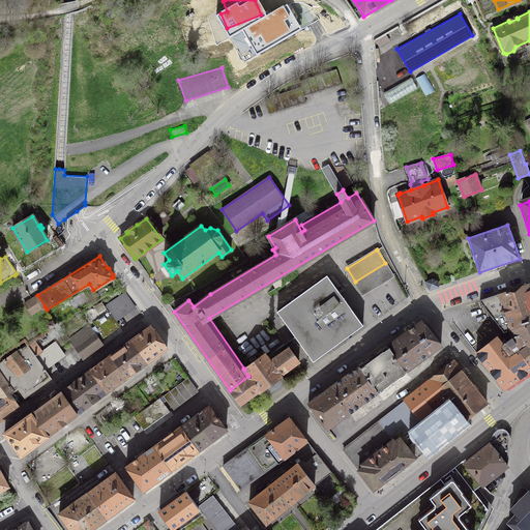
[(276,312),(313,361),(363,325),(327,275),(276,312)]
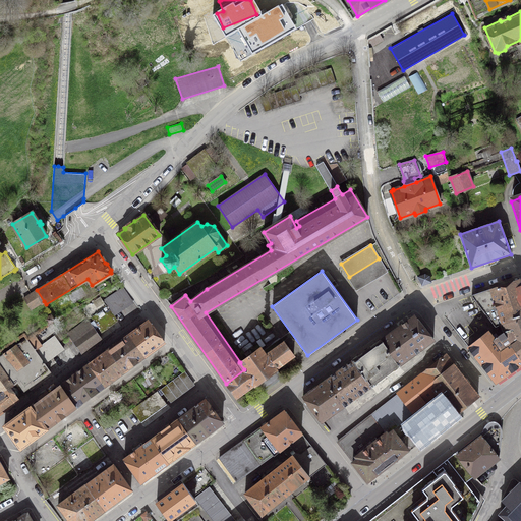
[(425,275),(418,277),(422,285),(430,282),(428,277),(425,275)]
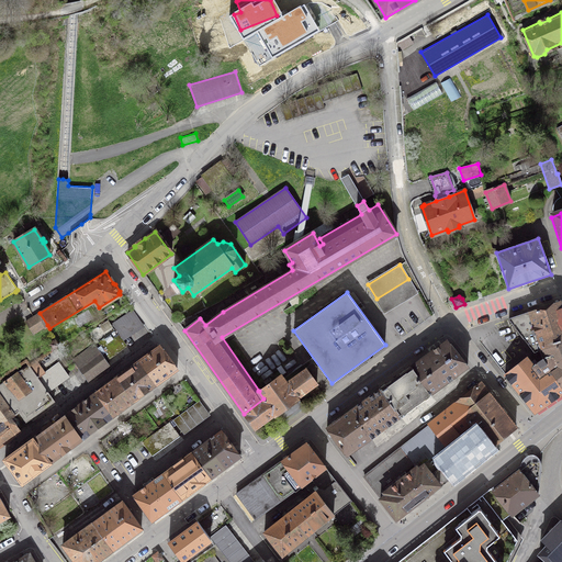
[(541,349),(543,348),(561,341),(561,306),(560,301),(508,319),(535,352),(541,349)]
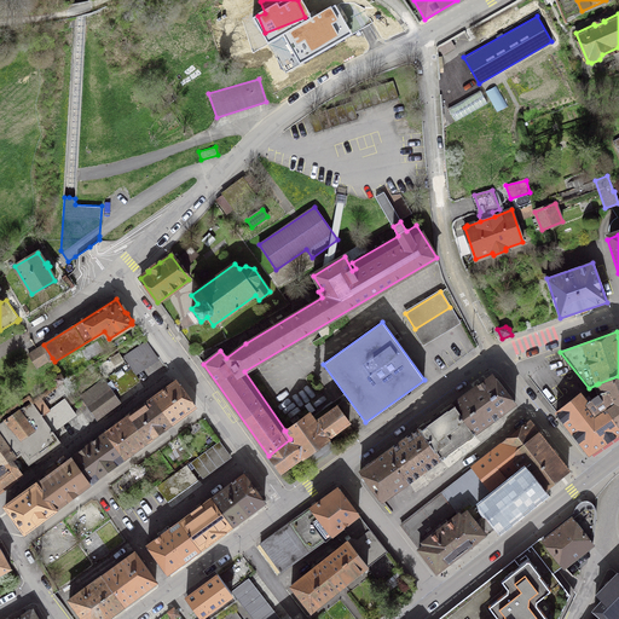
[(122,356),(128,363),(137,375),(160,359),(146,340),(122,356)]
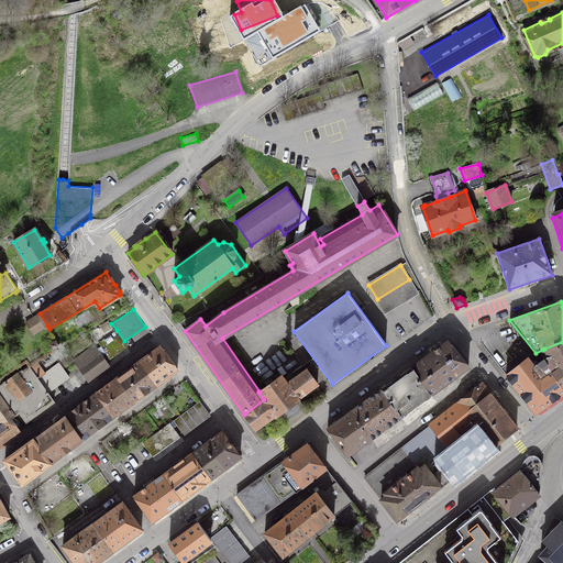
[(33,334),(47,326),(40,313),(25,322),(33,334)]
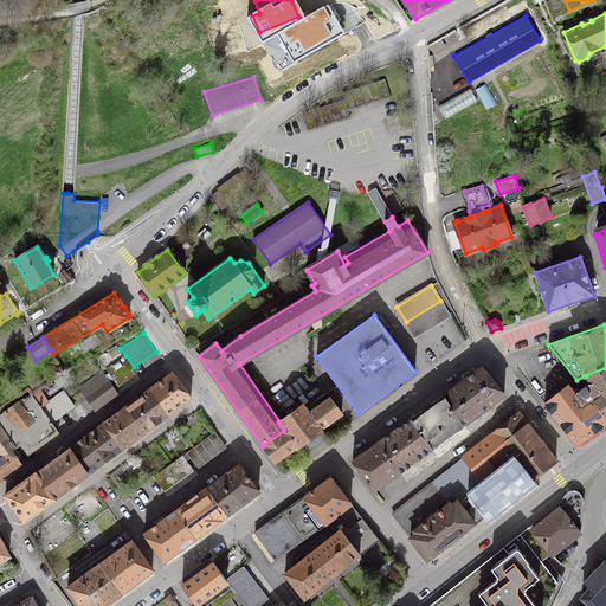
[(137,372),(134,367),(126,355),(105,369),(118,386),(137,372)]
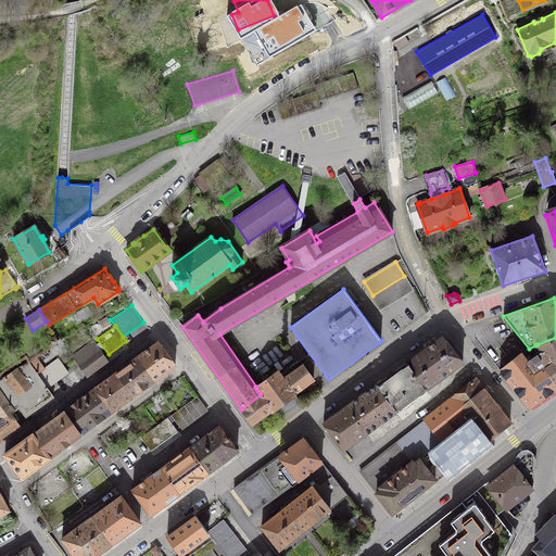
[(54,336),(48,340),(51,346),(59,342),(54,336)]
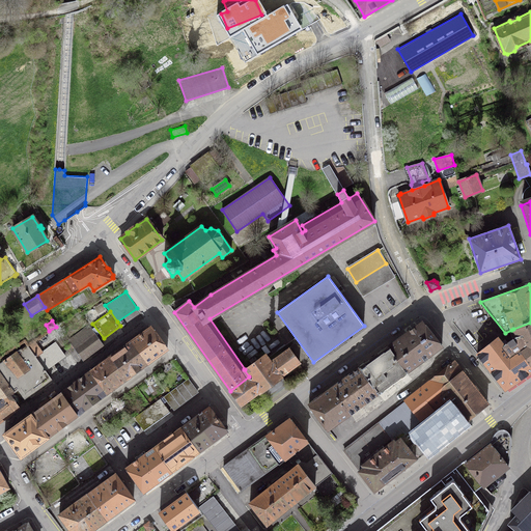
[(408,371),(442,346),(422,322),(389,345),(408,371)]
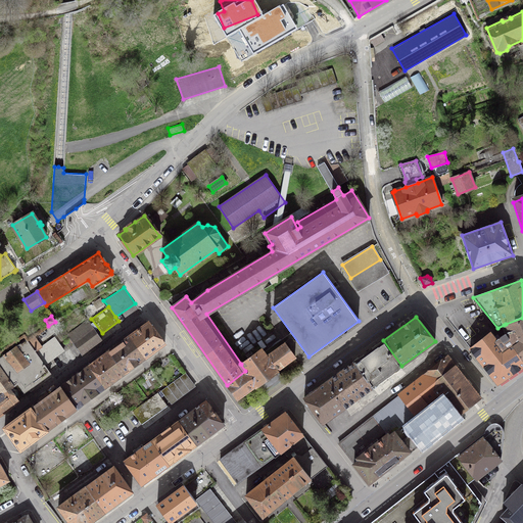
[(164,341),(149,318),(129,331),(146,355),(164,341)]
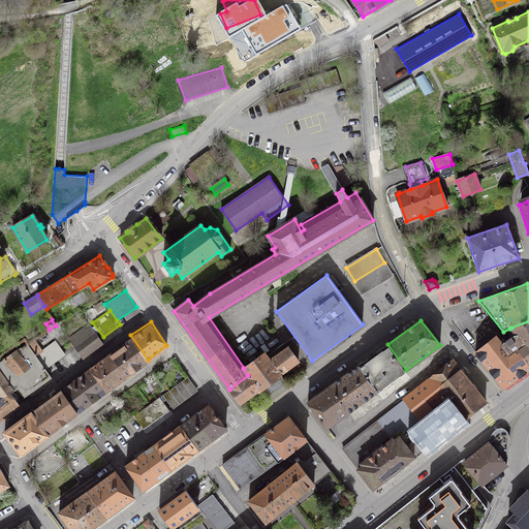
[(515,335),(501,344),(525,373),(528,369),(528,321),(511,328),(515,335)]
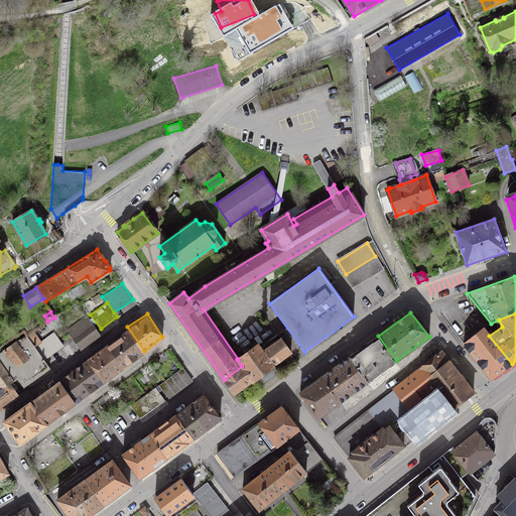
[(87,316),(67,331),(81,350),(100,336),(87,316)]
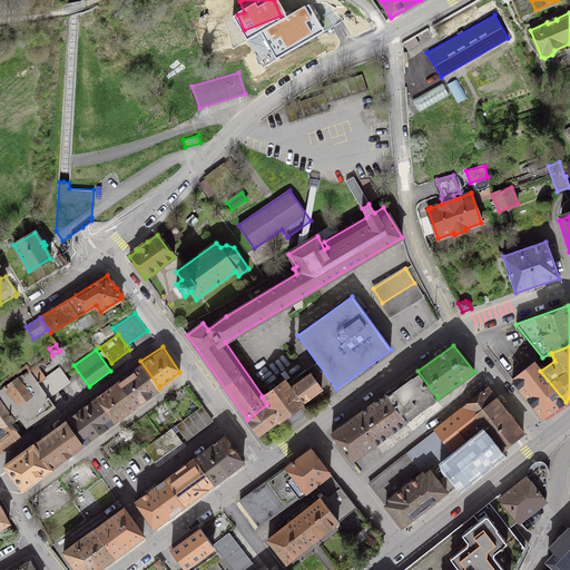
[(137,403),(159,387),(140,361),(117,377),(137,403)]
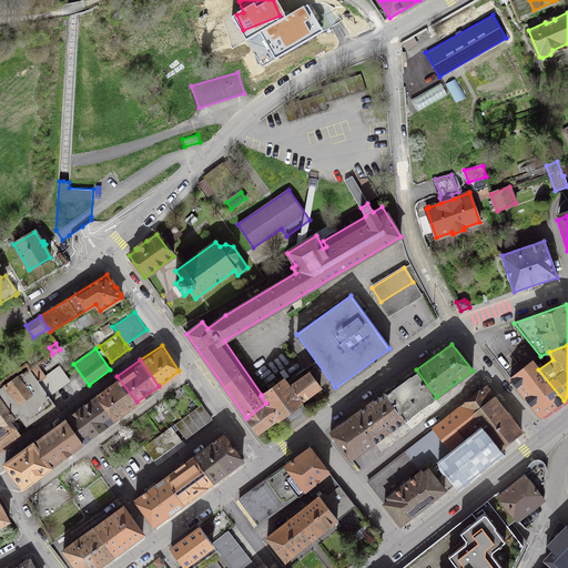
[(540,416),(564,401),(538,369),(533,361),(510,378),(540,416)]
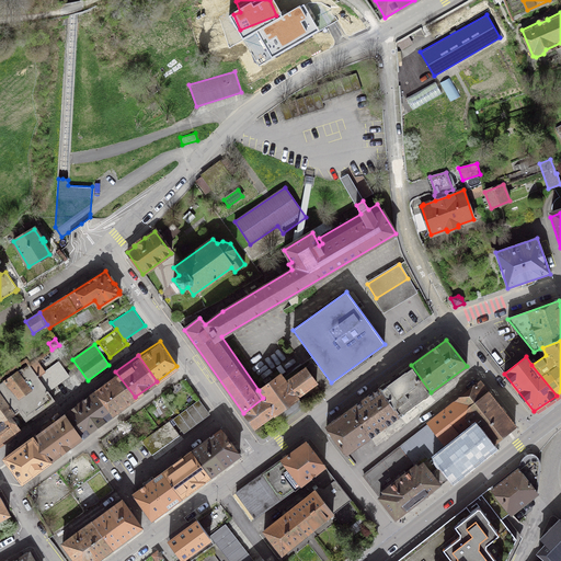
[(45,370),(37,361),(30,366),(48,390),(70,376),(58,361),(45,370)]
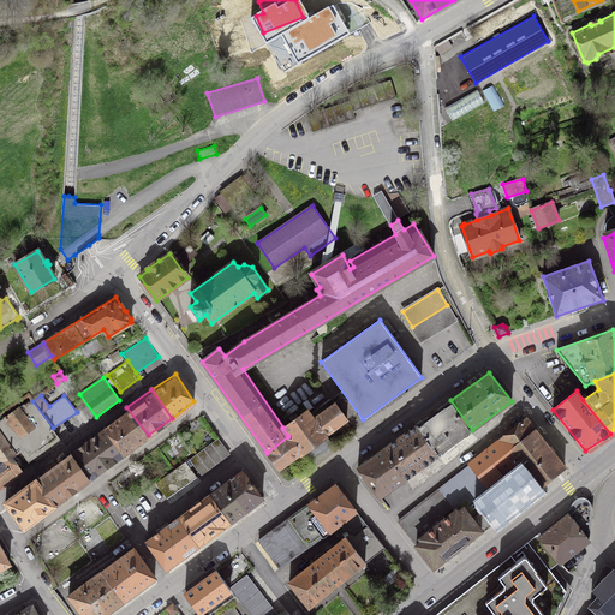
[(472,430),(451,400),(416,425),(437,455),(472,430)]
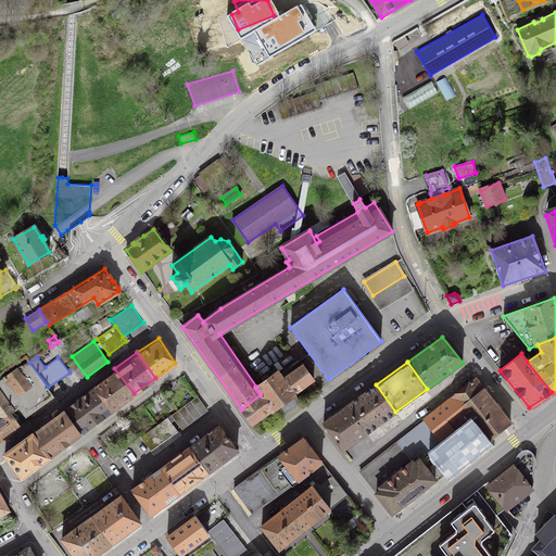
[(5,379),(1,382),(26,417),(54,395),(48,387),(29,363),(19,370),(17,368),(4,378),(5,379)]
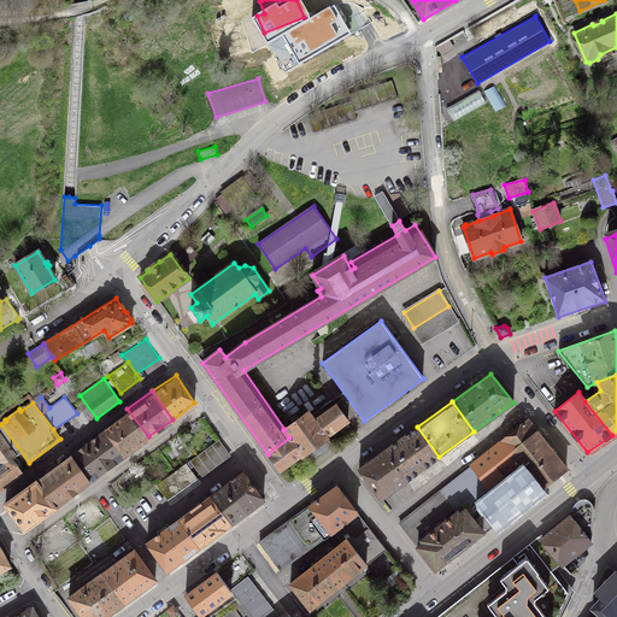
[(310,465),(334,447),(327,436),(348,421),(336,405),(315,421),(309,412),(299,418),(297,415),(291,419),(293,423),(285,429),(283,429),(289,438),(268,454),(280,471),(301,454),(310,465)]
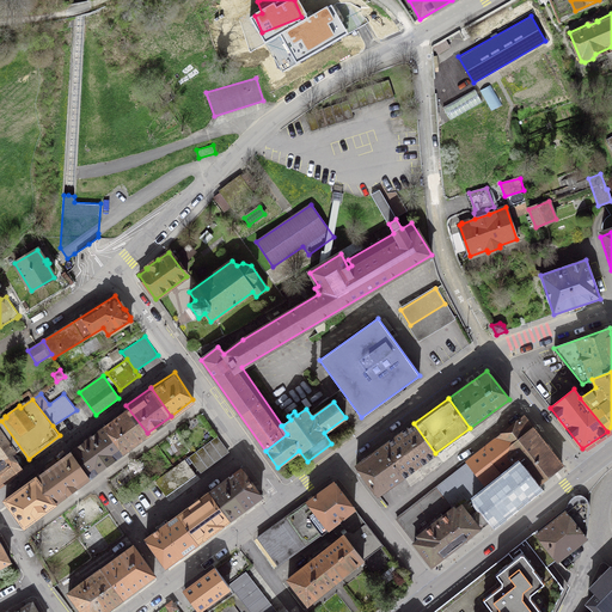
[(147,433),(126,405),(104,422),(124,451),(147,433)]
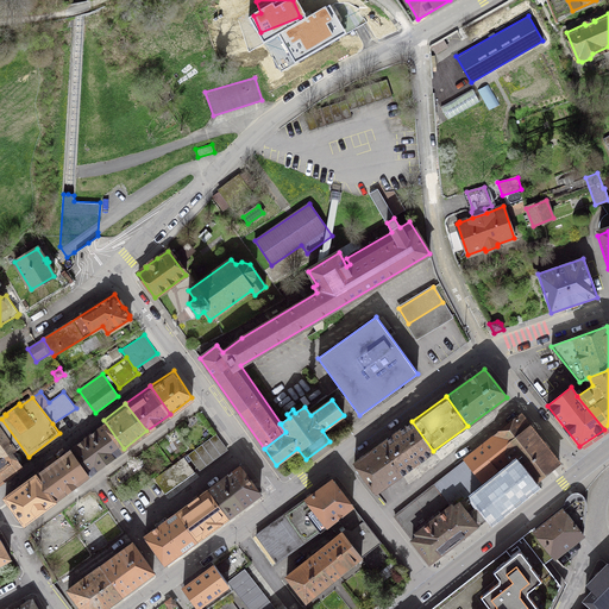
[(532,484),(559,463),(521,414),(494,437),(510,459),(516,465),(532,484)]
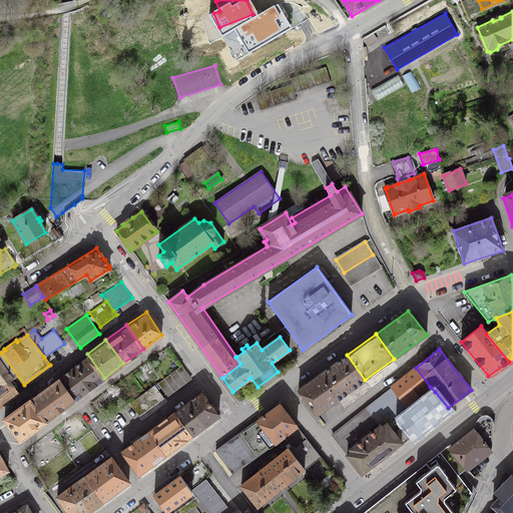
[(87,354),(59,374),(74,401),(104,378),(87,354)]
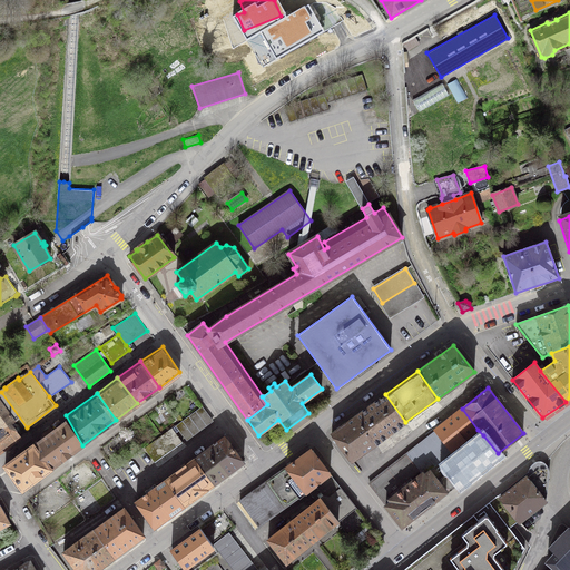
[(355,416),(375,444),(405,422),(385,394),(355,416)]
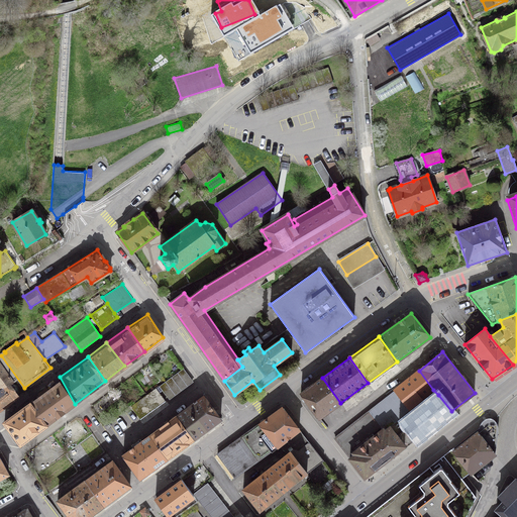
[(11,383),(15,381),(0,360),(0,410),(20,395),(15,389),(16,389),(11,383)]
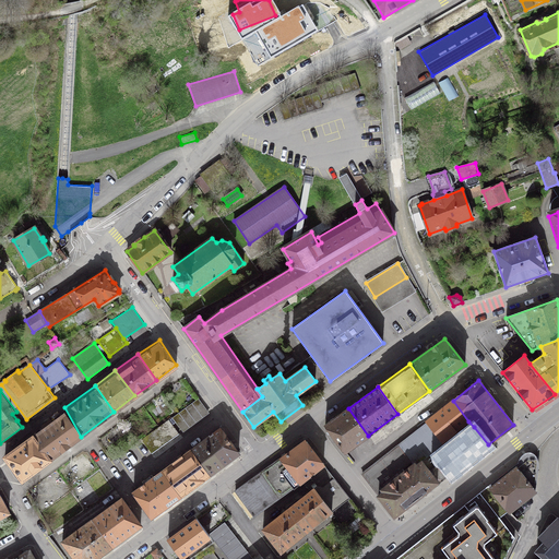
[(171,417),(183,432),(210,413),(199,399),(171,417)]
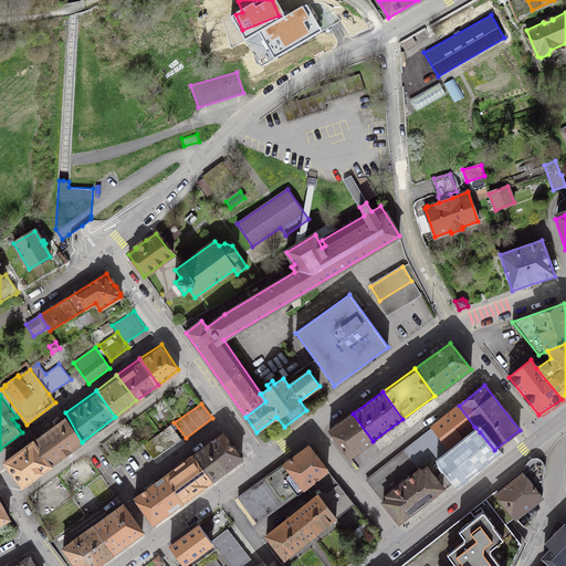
[(474,427),(459,406),(432,426),(432,427),(431,428),(433,430),(420,441),(433,459),(448,447),(474,427)]
